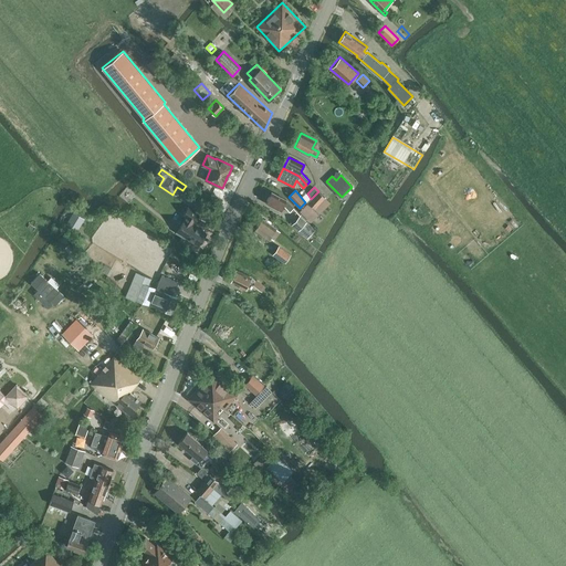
[(311,199),(307,203),(300,210),(311,221),(329,202),(318,191),(311,199)]
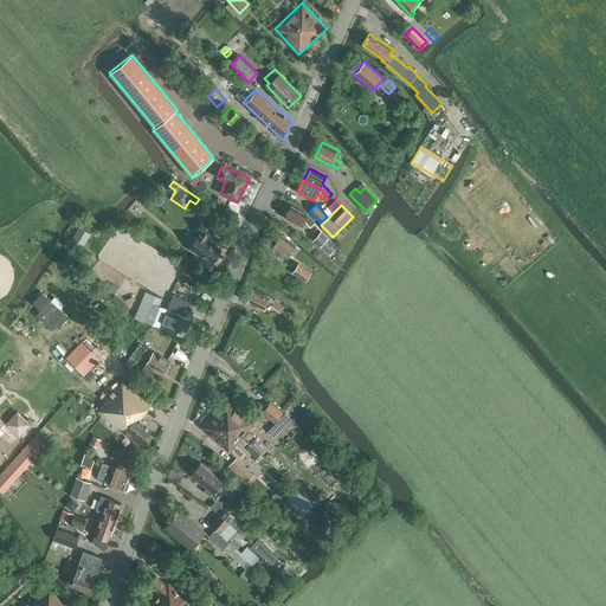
[(285,217),(300,225),(303,219),(310,227),(315,223),(307,214),(291,206),(285,217)]
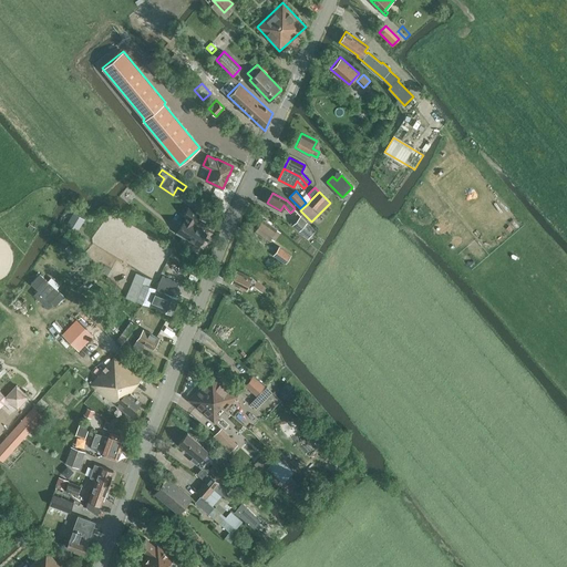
[(184,215),(186,217),(176,233),(185,238),(185,236),(198,245),(199,244),(202,244),(203,240),(203,239),(206,233),(193,225),(194,222),(195,222),(199,215),(188,207),(184,215)]
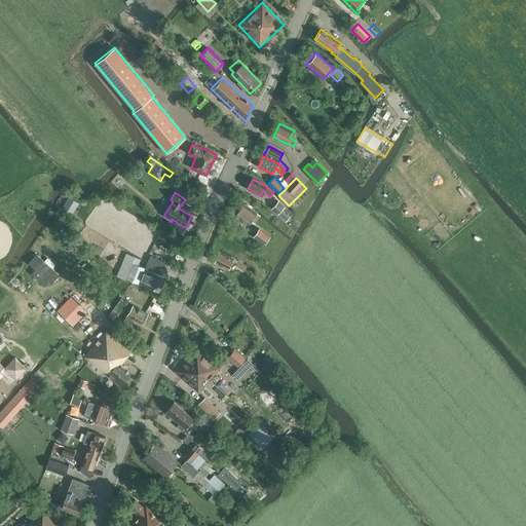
[(69,195),(62,207),(71,213),(79,202),(69,195)]
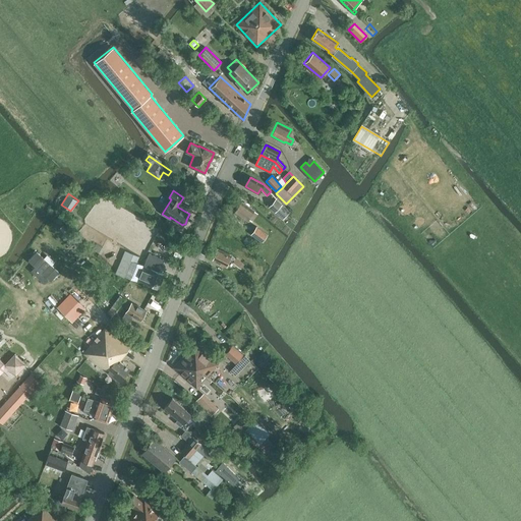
[(269,207),(275,212),(282,205),(276,198),(269,207)]
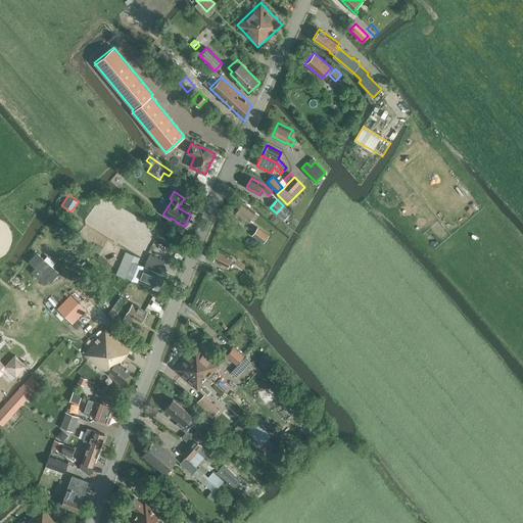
[(235,212),(247,221),(249,219),(252,222),(258,214),(242,201),(235,212)]
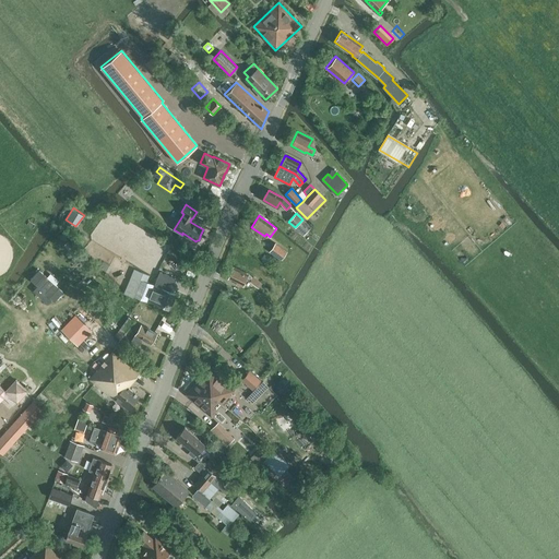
[(270,251),(282,259),(287,251),(275,242),(270,251)]
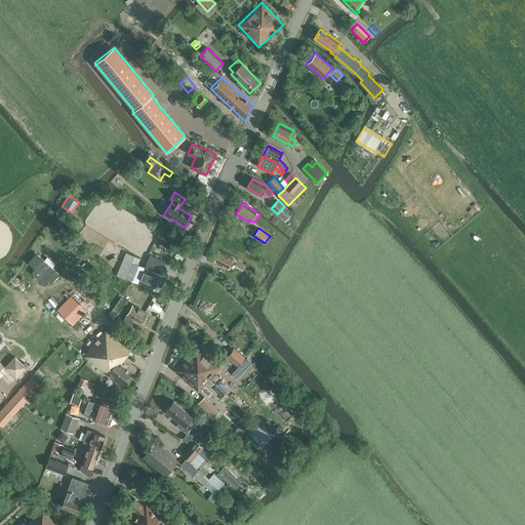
[(213,261),(228,268),(231,260),(234,261),(234,260),(236,261),(237,259),(233,256),(219,249),(213,261)]
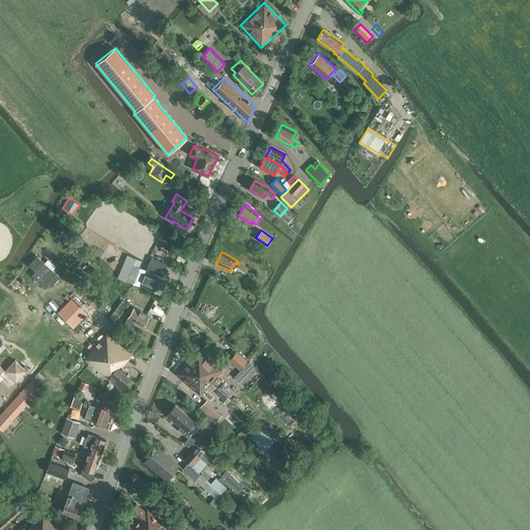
[(118,277),(133,283),(140,286),(140,284),(160,293),(167,278),(160,275),(163,270),(164,271),(167,264),(151,258),(146,270),(139,267),(142,261),(127,255),(118,277)]
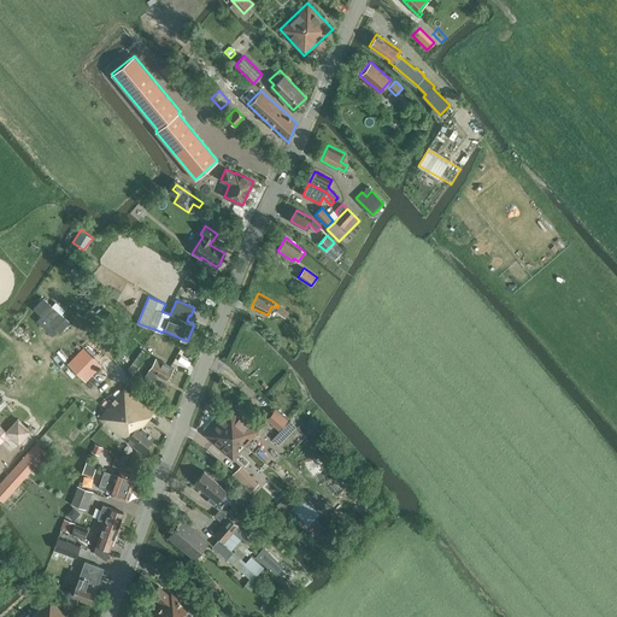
[(43,298),(34,309),(41,316),(36,321),(47,330),(52,325),(60,333),(70,322),(43,298)]
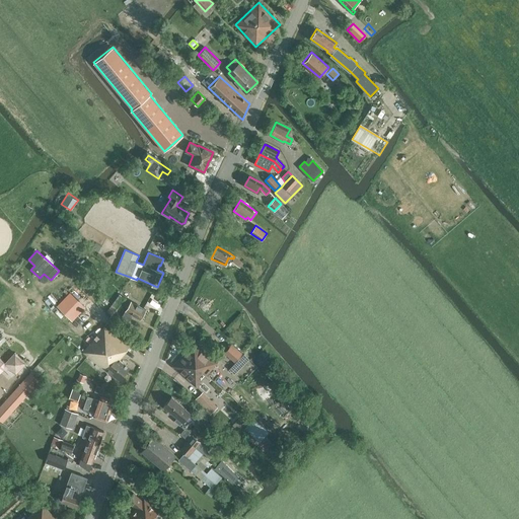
[(232,261),(240,268),(243,263),(235,256),(232,261)]
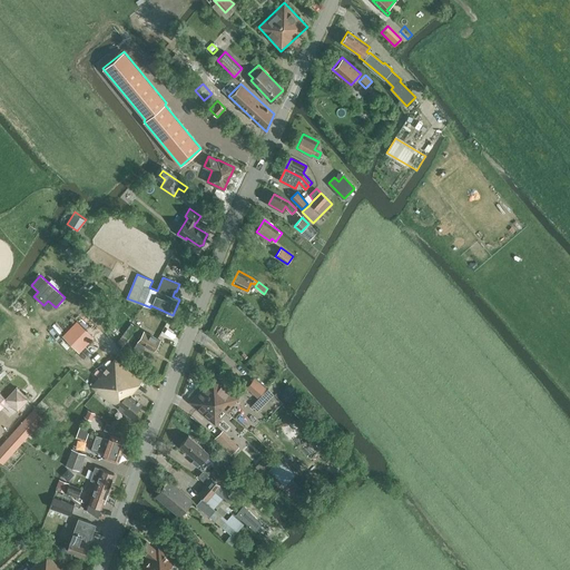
[(62,337),(77,352),(92,335),(86,328),(91,323),(82,315),(62,337)]
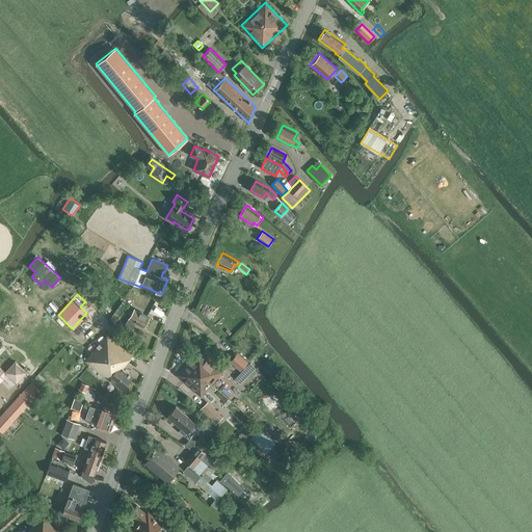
[(110,318),(115,322),(128,306),(123,301),(110,318)]
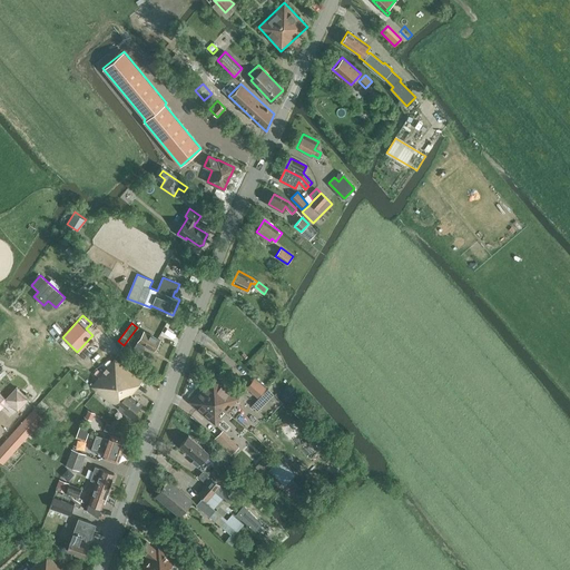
[(126,346),(133,350),(140,354),(145,345),(154,351),(160,340),(144,331),(137,342),(133,338),(126,346)]
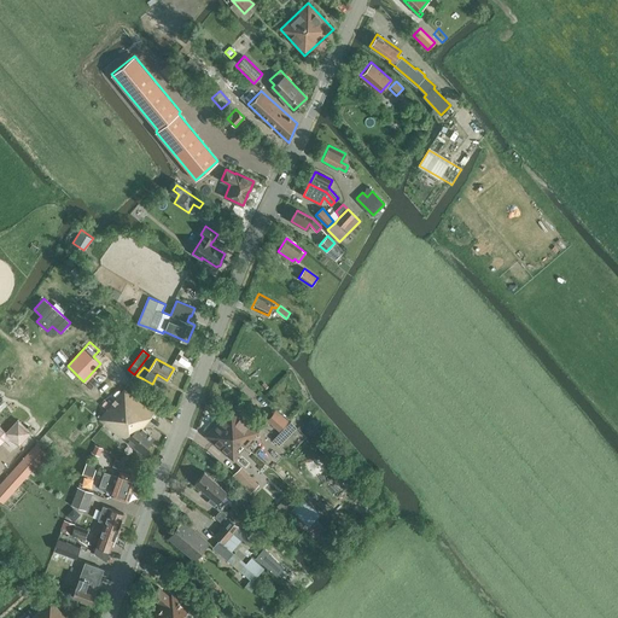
[(99,419),(124,441),(126,438),(141,452),(155,437),(143,427),(153,414),(124,389),(120,394),(115,390),(105,401),(110,406),(99,419)]
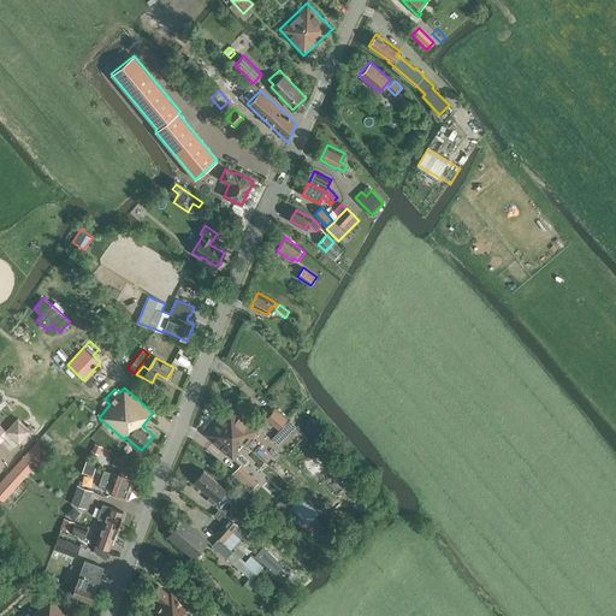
[(0,425),(15,410),(0,396),(0,425)]
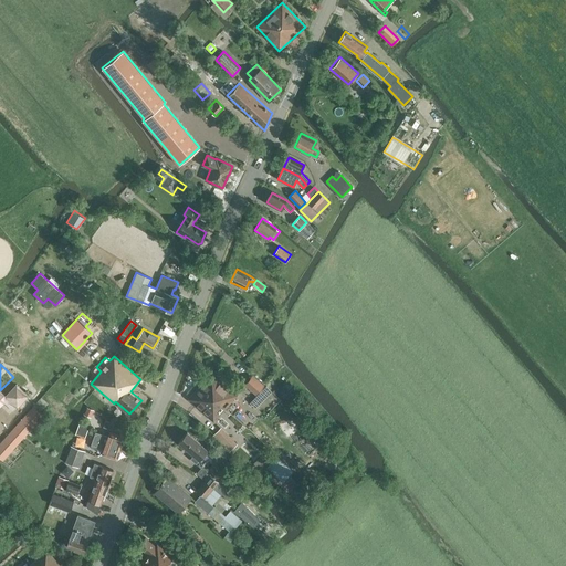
[(211,373),(202,383),(205,385),(202,388),(224,408),(237,395),(211,373)]
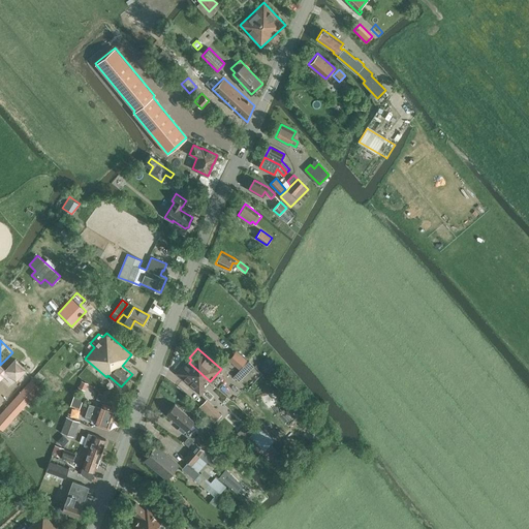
[(246,360),(237,351),(229,360),(239,368),(246,360)]
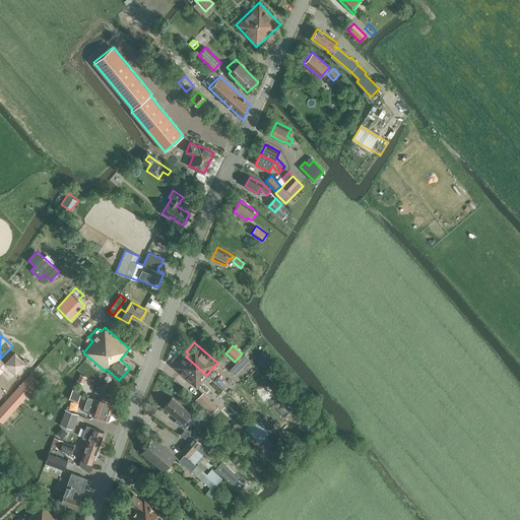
[(188,353),(186,351),(173,367),(181,374),(196,387),(206,375),(186,356),(188,353)]
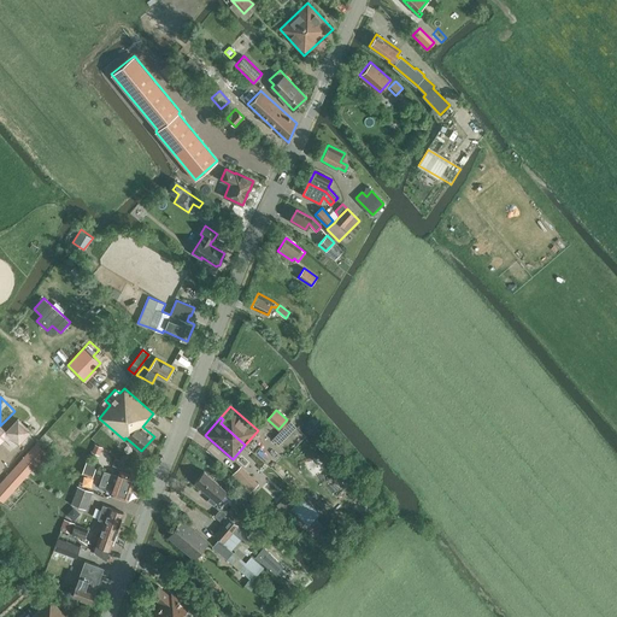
[(6,432),(18,444),(30,430),(18,419),(6,432)]
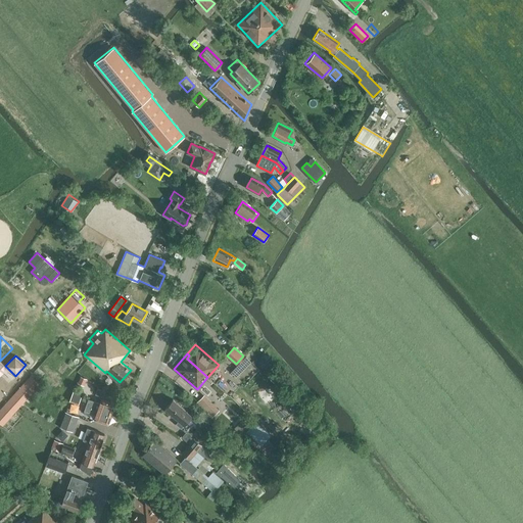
[(246,357),(231,372),(236,376),(250,362),(246,357)]
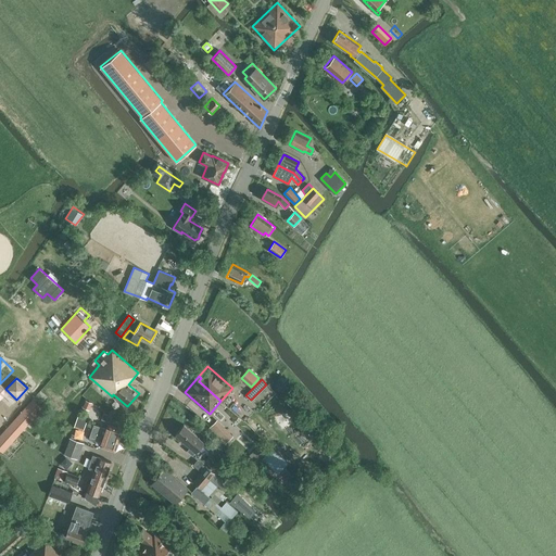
[(280,379),(277,381),(276,384),(278,388),(280,390),(285,390),(287,388),(288,384),(287,381),(285,379),(280,379)]
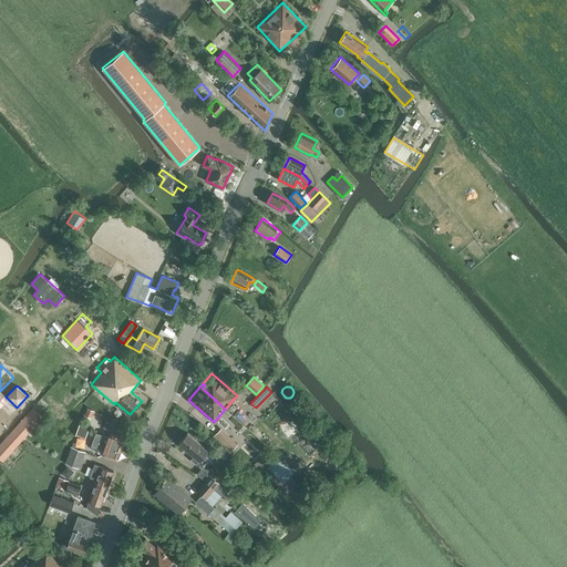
[(62,402),(68,406),(76,397),(71,392),(62,402)]
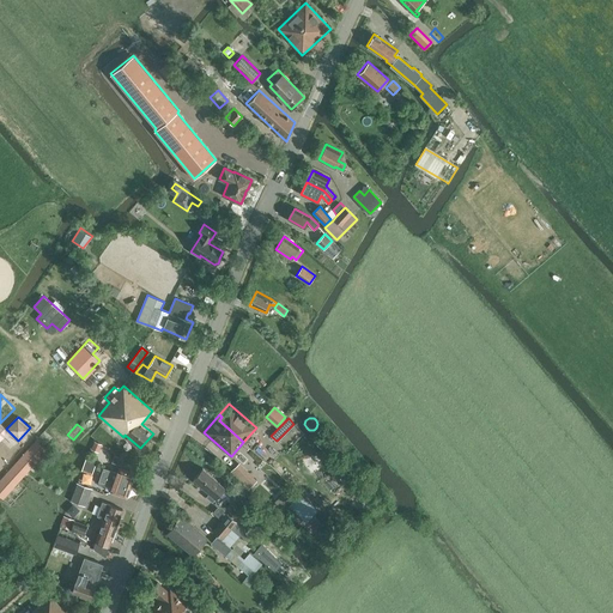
[(0,479),(0,496),(4,499),(48,450),(36,441),(0,479)]
